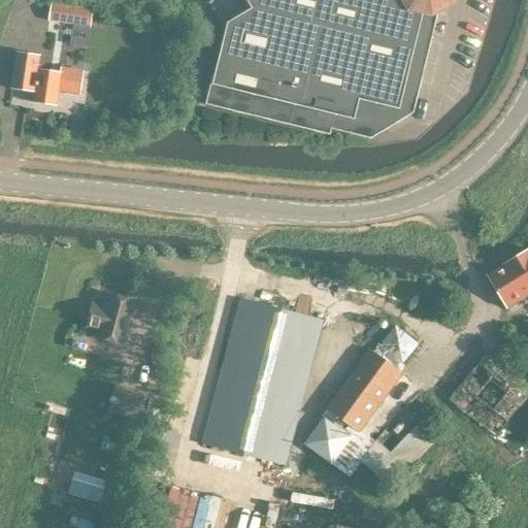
[(360,0),(352,34),(311,24),(271,14),(251,8),(227,23),(213,77),(211,76),(205,104),(329,135),(331,129),(370,138),(413,113),(437,12),(435,9),(450,1),(450,0),(360,0)]
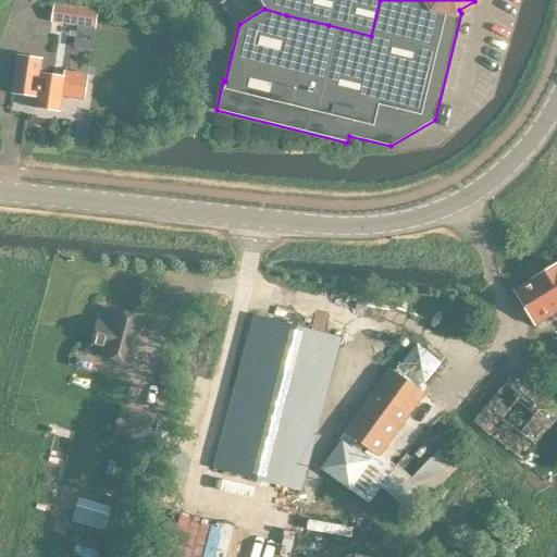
[(286,15),(289,0),(258,0),(264,9),(286,15)]
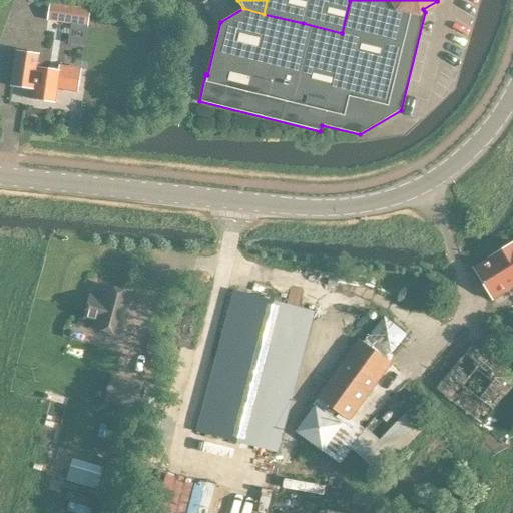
[(267,0),(264,14),(303,23),(308,0),(267,0)]
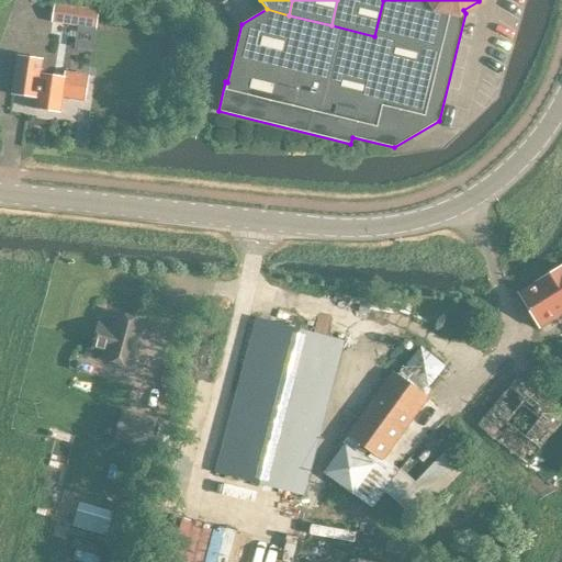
[(337,0),(332,25),(374,36),(383,0),(337,0)]
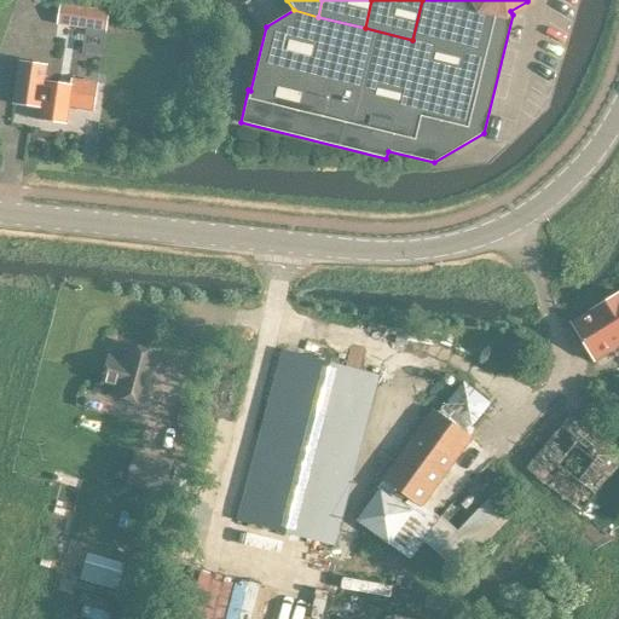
[(109,12),(61,5),(57,25),(105,33),(109,12)]
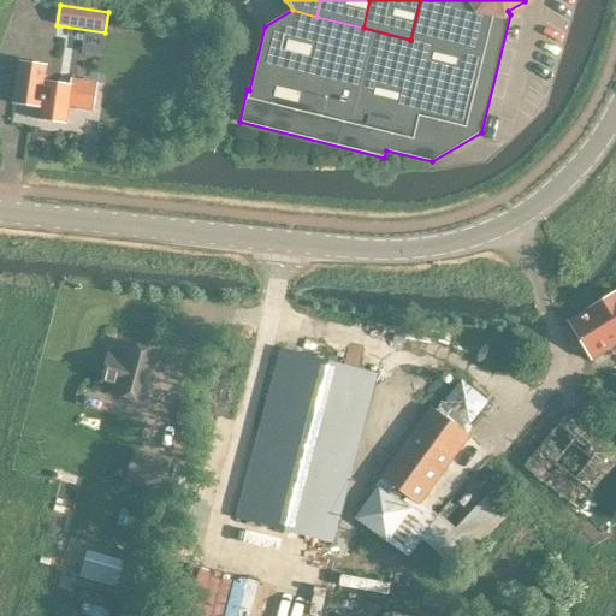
[(13,105),(41,110),(39,120),(65,124),(67,106),(93,111),(96,83),(71,80),(70,84),(45,81),(47,66),(19,61),(13,105)]
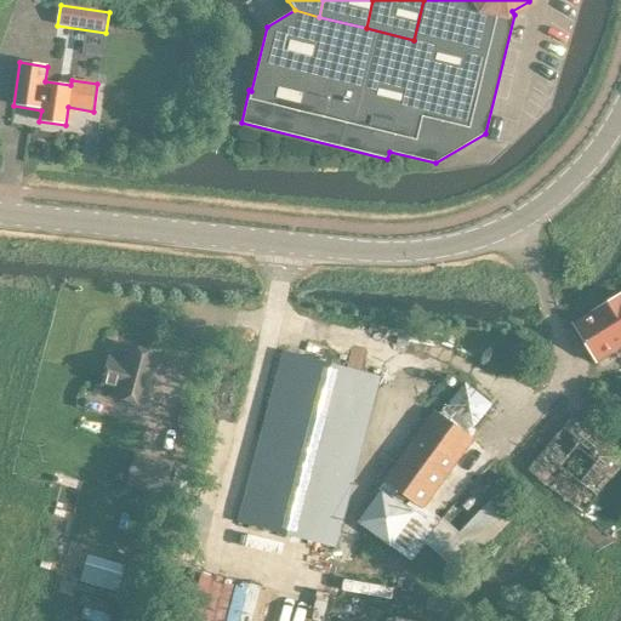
[(620,296),(574,326),(597,364),(620,349),(620,296)]
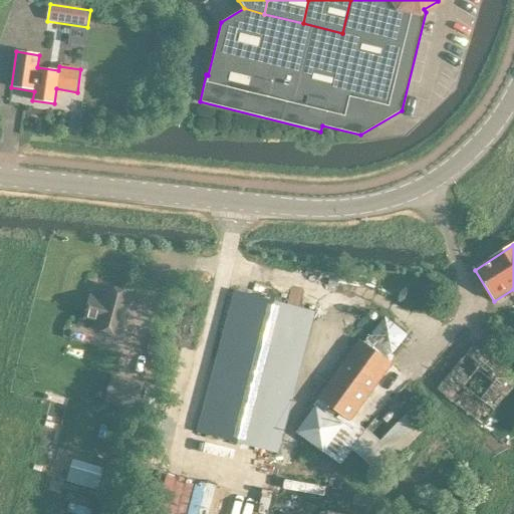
[(133,294),(105,287),(101,299),(90,296),(84,318),(96,321),(94,328),(121,335),(133,294)]
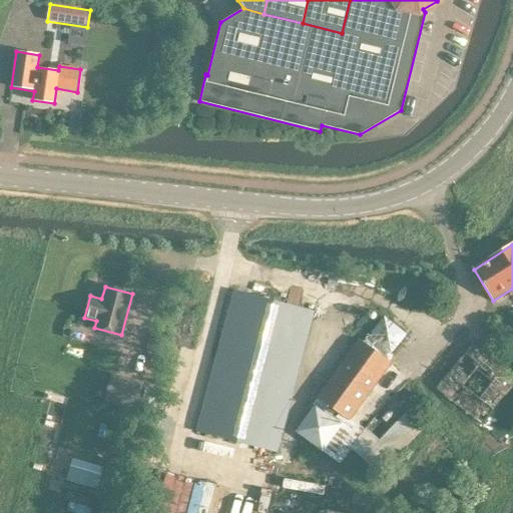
[(233,291),(196,431),(277,452),(314,312),(233,291)]
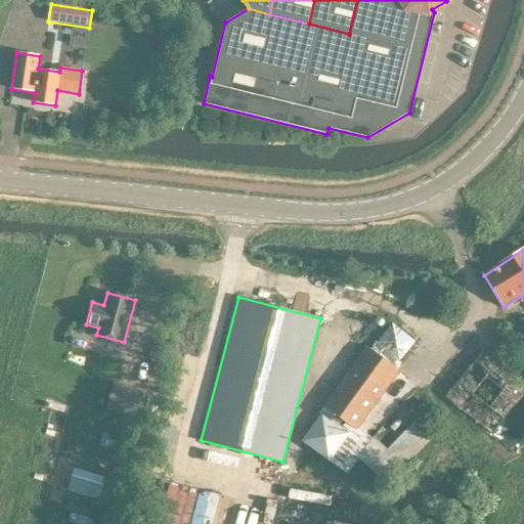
[(322,405),(325,407),(301,442),(347,475),(358,459),(387,485),(435,434),(419,417),(387,449),(374,437),(372,438),(357,429),(399,370),(394,366),(413,341),(392,323),(372,350),(366,346),(355,360),(360,342),(346,330),(330,325),(313,389),(329,393),(334,376),(343,379),(322,405)]
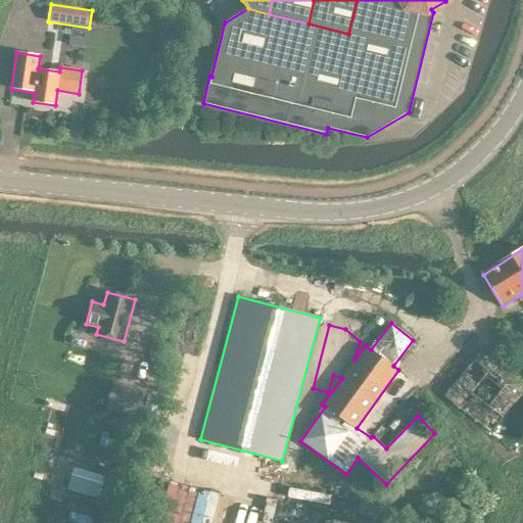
[(460,421),(467,413),(490,432),(492,429),(506,441),(517,427),(503,416),(522,390),(522,380),(496,360),(494,362),(481,350),(445,395),(445,396),(438,403),(460,421)]
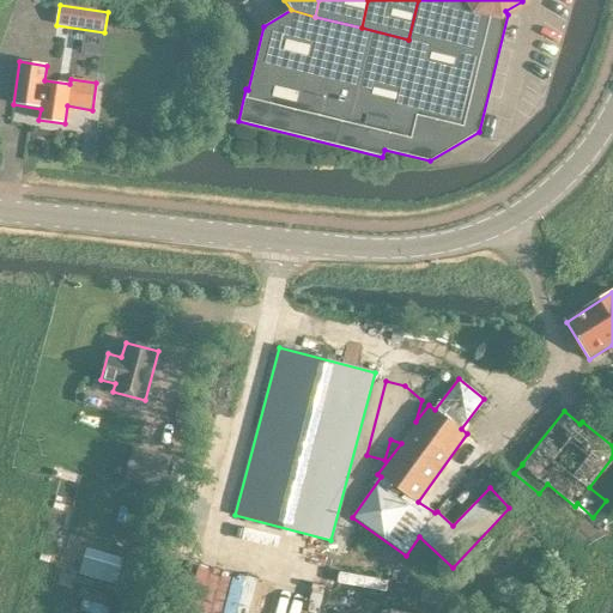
[(132,451),(125,479),(164,490),(173,462),(132,451)]
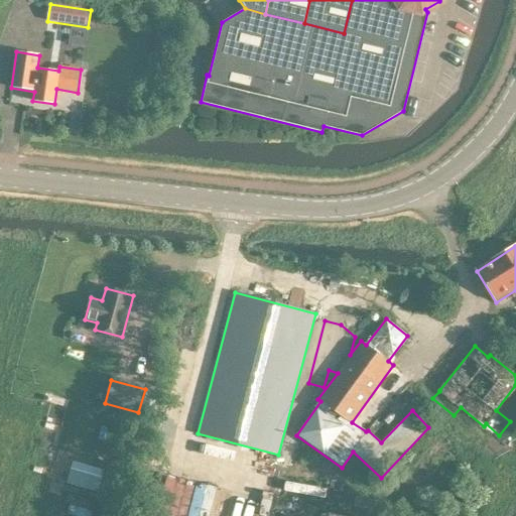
[(74,461),(69,483),(99,491),(105,469),(74,461)]
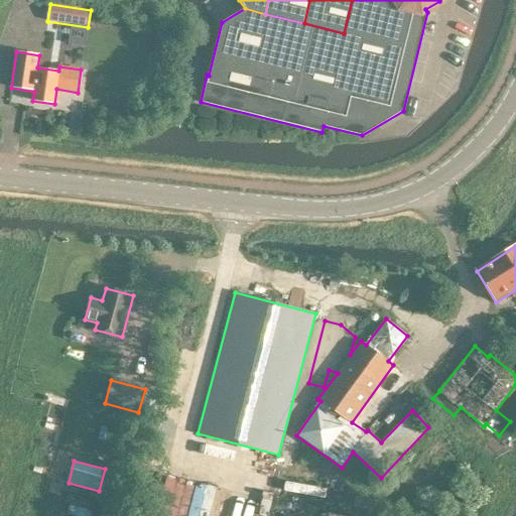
[(72,496),(70,514),(88,515),(89,497),(72,496)]
